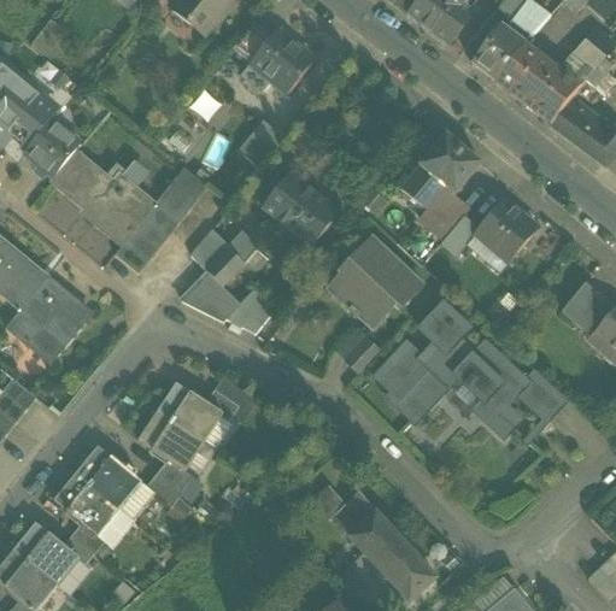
[(180,0),(179,1),(172,9),(191,24),(195,18),(209,29),(213,24),(218,23),(224,16),(224,11),(232,0),(180,0)]
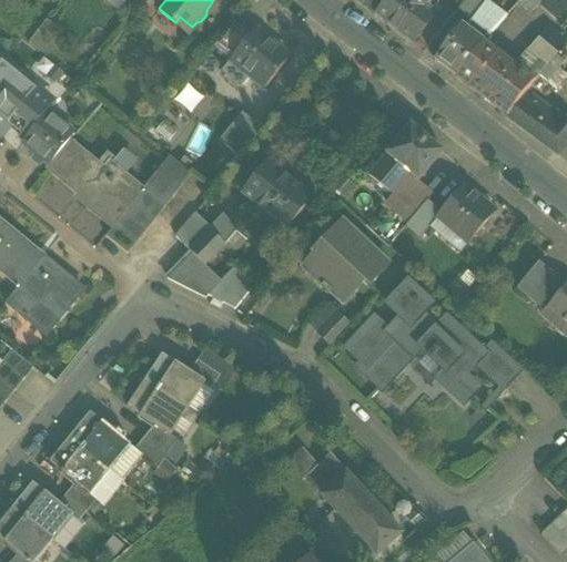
[(364,0),(363,1),(376,11),(385,0),(364,0)]
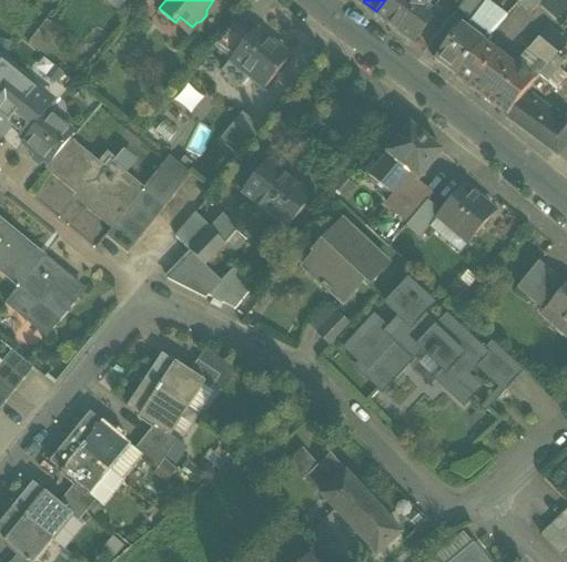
[(385,0),(376,11),(376,12),(413,41),(437,10),(425,1),(426,0),(385,0)]
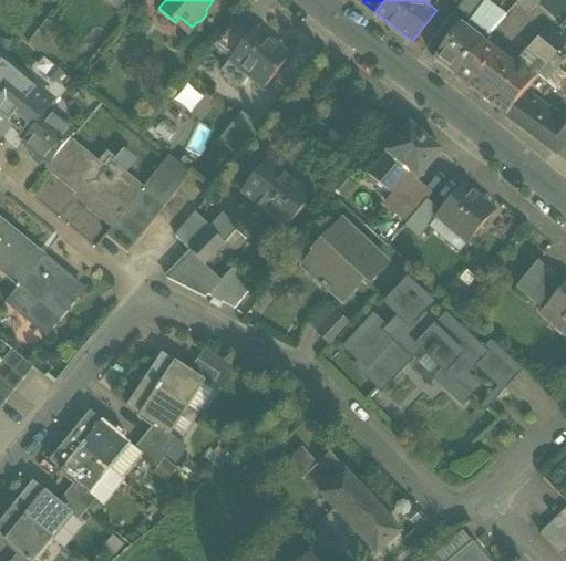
[(461,21),(433,56),(455,73),(482,38),(487,32),(487,31),(506,12),(491,0),(484,0),(471,18),(465,24),(461,21)]
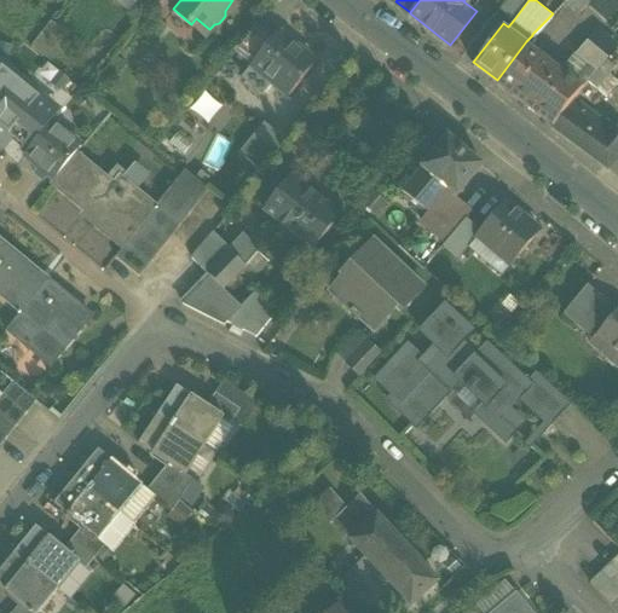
[(504,0),(498,7),(514,19),(529,0),(504,0)]
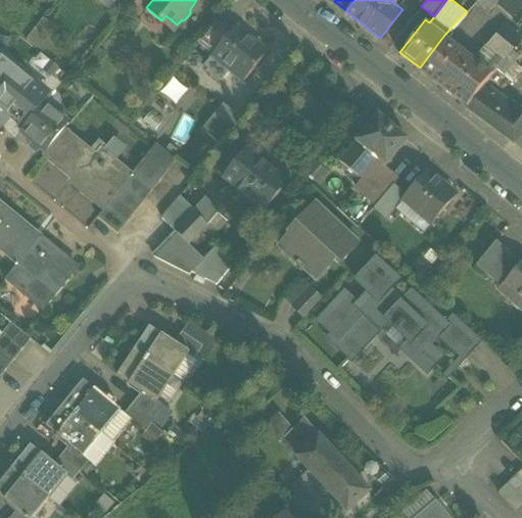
[(479,0),(488,9),(496,0),(479,0)]
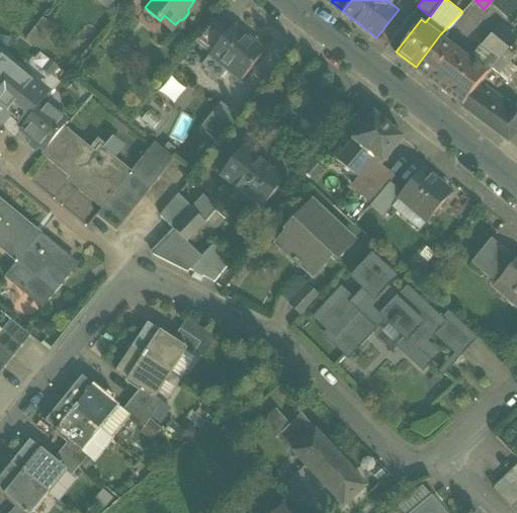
[(509,14),(516,4),(516,0),(493,0),(509,14)]
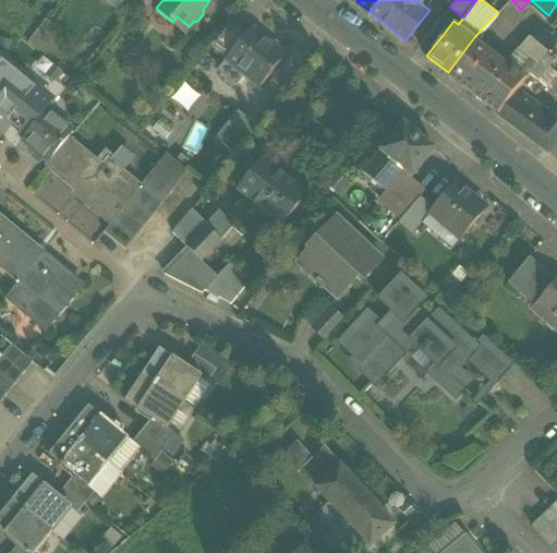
[(46,16),(35,29),(45,38),(56,24),(46,16)]
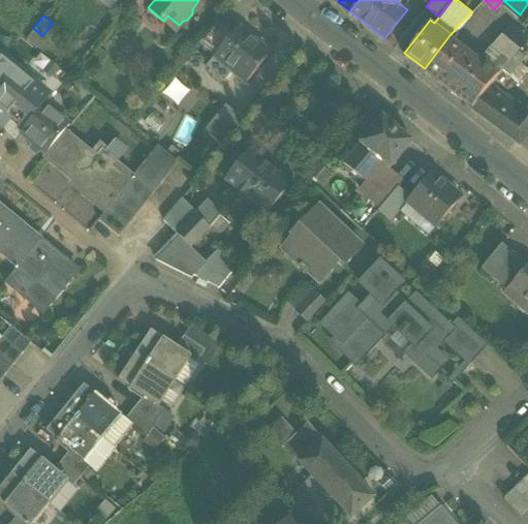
[(219,19),(200,41),(216,54),(234,31),(219,19)]
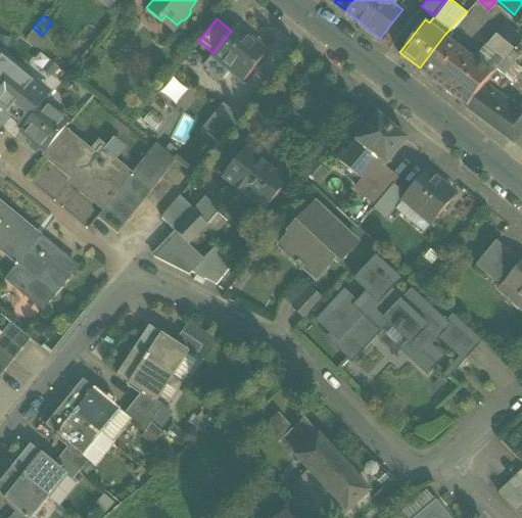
[(231,31),(214,53),(231,67),(245,80),(266,54),(247,39),(250,36),(237,25),(231,31)]
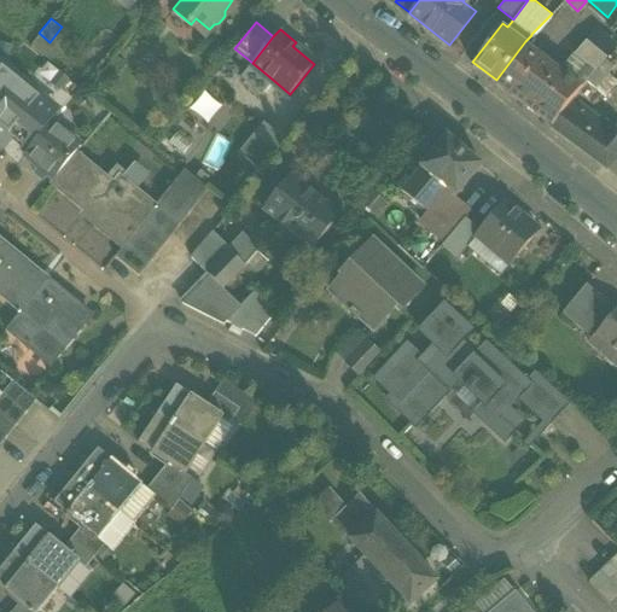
[(606,54),(586,38),(575,50),(587,59),(595,68),(605,57),(606,54)]
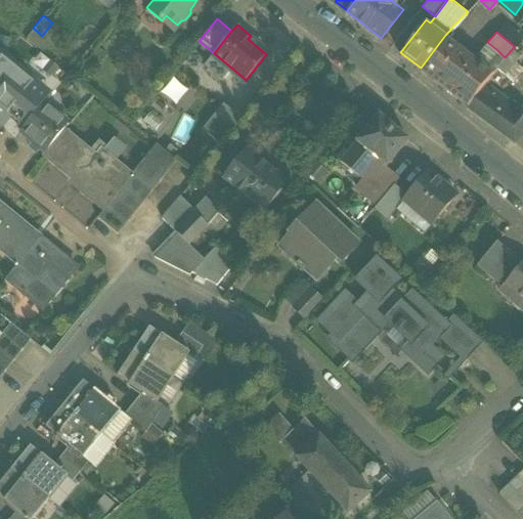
[(9,35),(0,33),(0,46),(7,47),(9,35)]
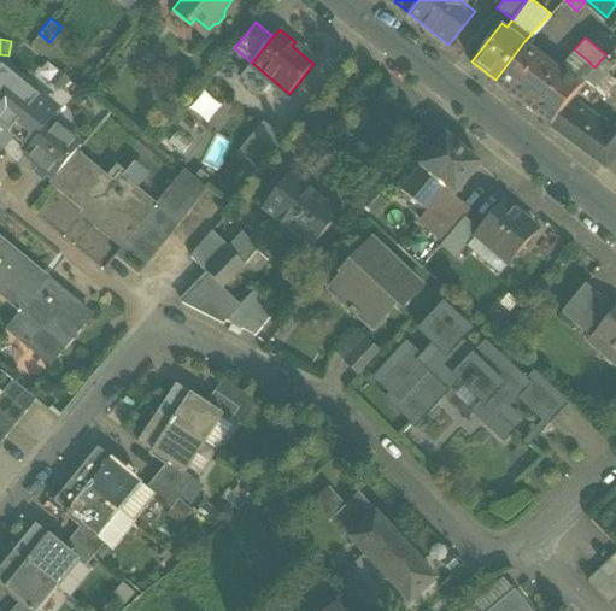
[(496,80),(550,122),(572,94),(573,95),(580,84),(586,78),(594,68),(586,59),(570,77),(524,41),(496,80)]
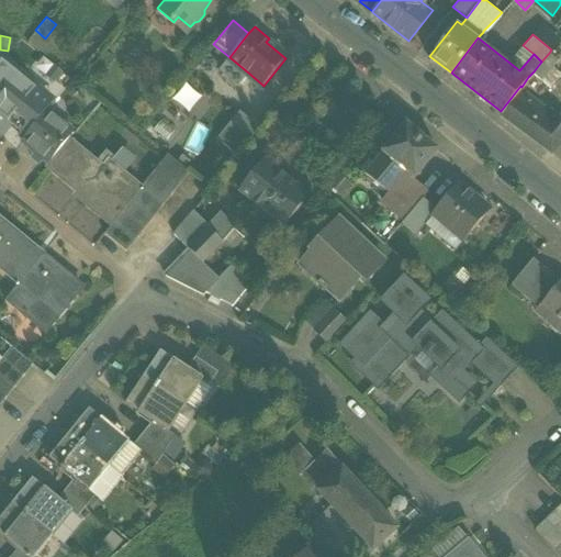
[(541,62),(534,71),(540,77),(557,57),(550,52),(541,62)]
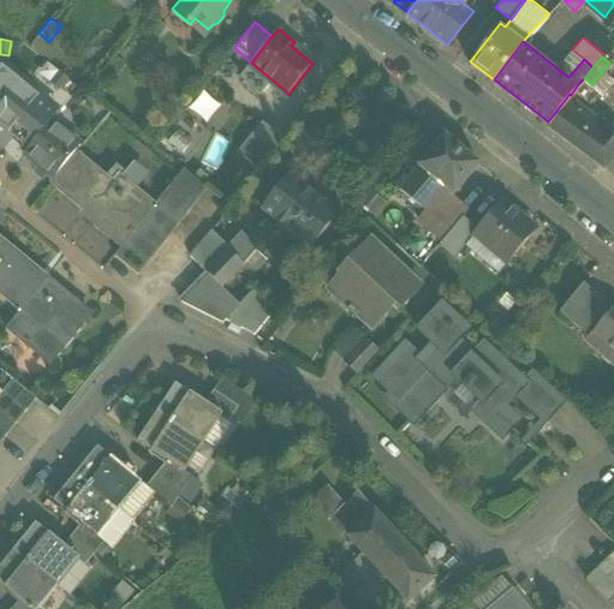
[(24,150),(51,119),(59,108),(4,63),(0,66),(0,142),(10,131),(22,141),(18,145),(24,150)]
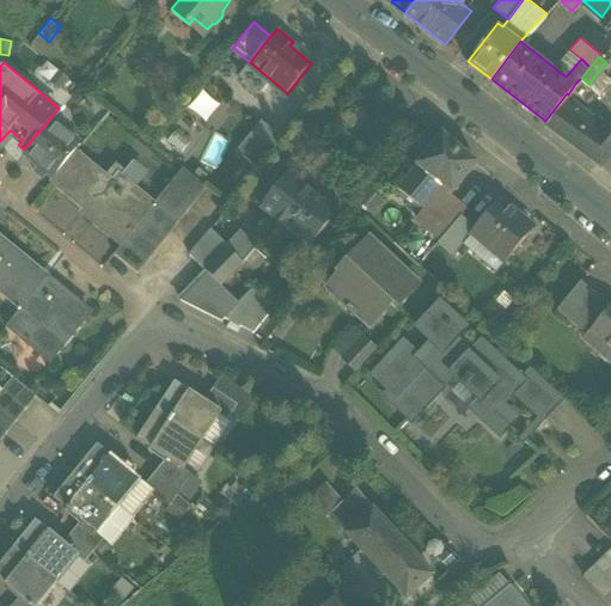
[(270,79),(250,62),(239,74),(261,91),(270,79)]
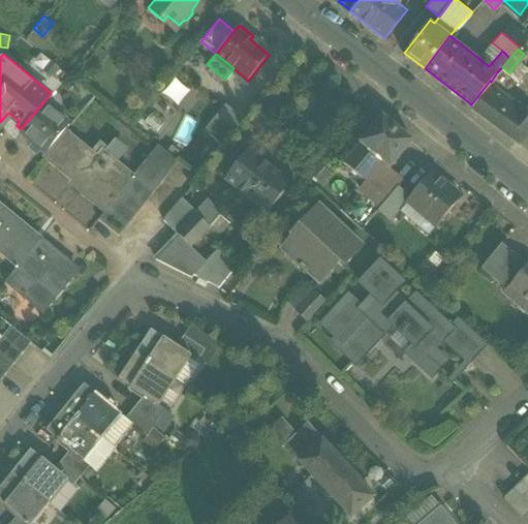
[(59,65),(51,58),(42,68),(51,75),(59,65)]
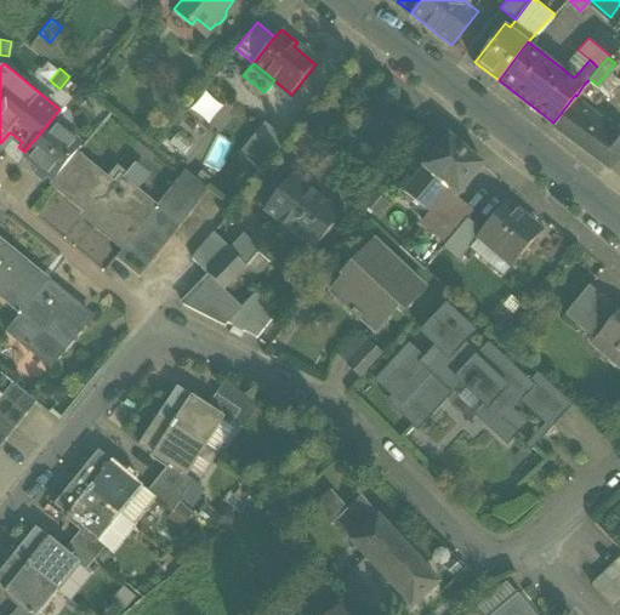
[(193,106),(210,118),(222,100),(205,87),(193,106)]
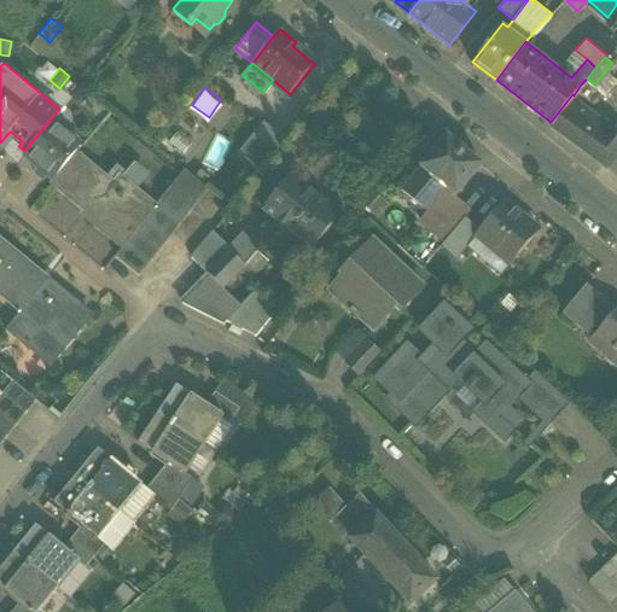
[(574,95),(572,94),(551,122),(551,124),(607,167),(616,155),(616,126),(611,122),(611,123),(574,95)]
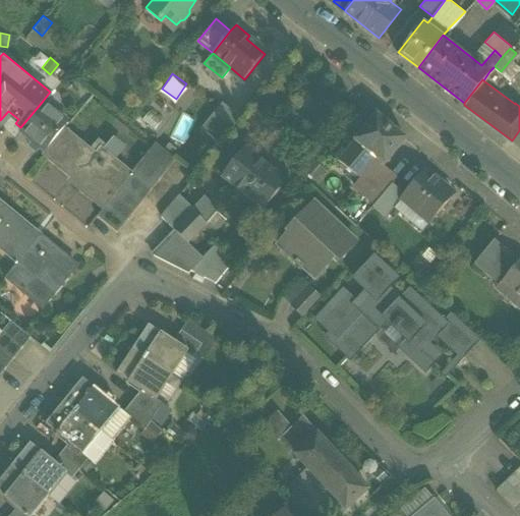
[(223,98),(201,123),(217,135),(238,111),(223,98)]
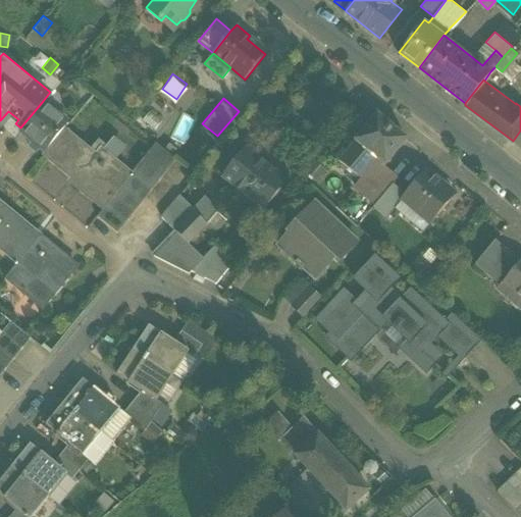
[(43,101),(20,127),(46,149),(64,127),(68,121),(43,101)]
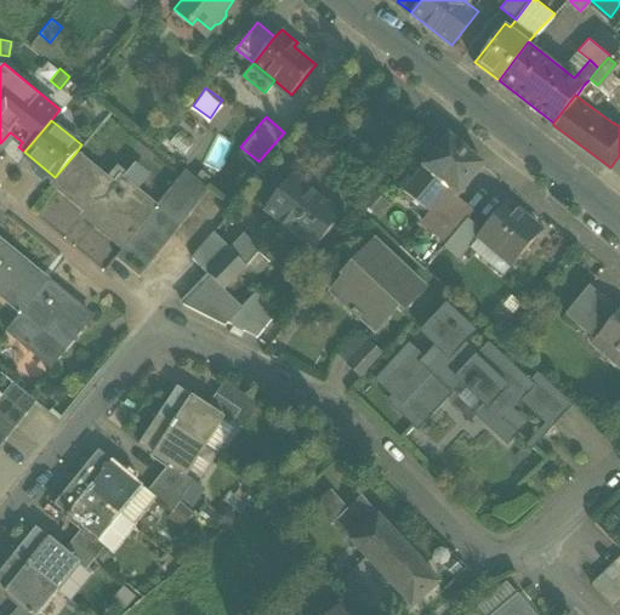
[(219,130),(204,155),(219,164),(233,137),(219,130)]
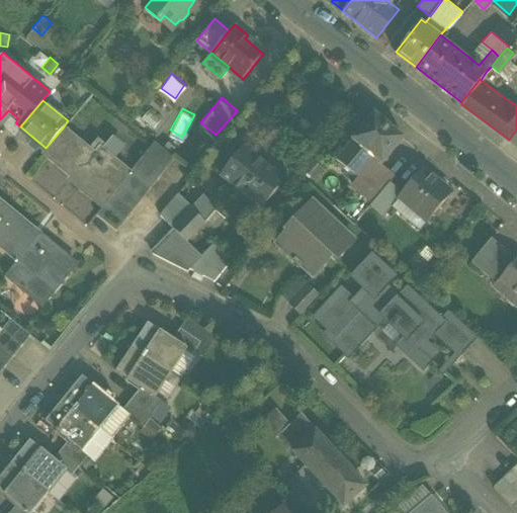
[(374,111),(351,139),(360,147),(373,158),(381,164),(405,137),(374,111)]
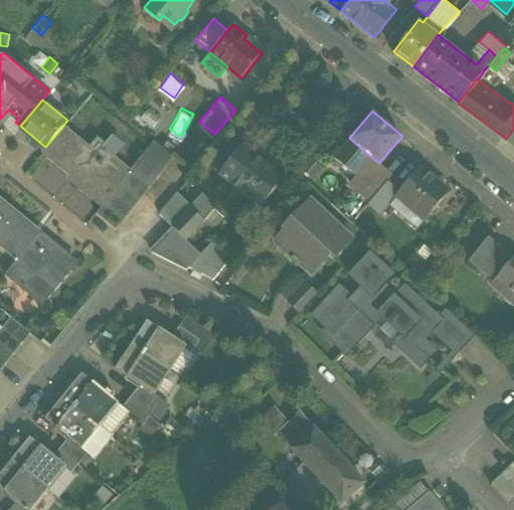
[(122,180),(93,155),(95,152),(63,126),(45,147),(43,150),(79,179),(75,183),(103,204),(122,180)]
